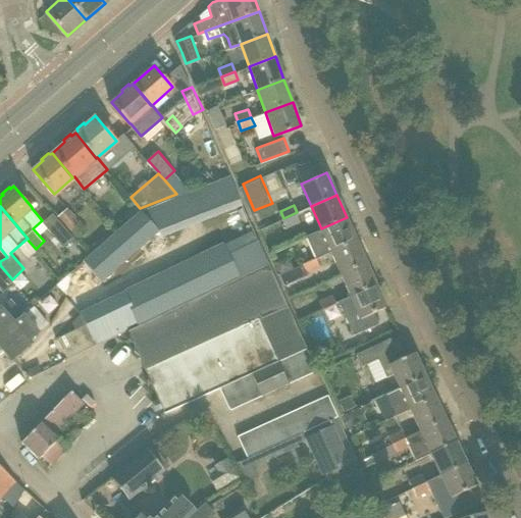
[(67,207),(58,215),(79,238),(87,230),(67,207)]
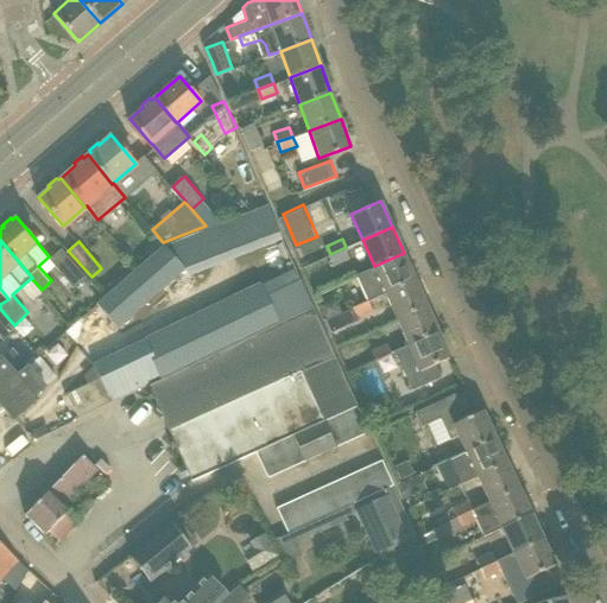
[(119,327),(187,267),(164,243),(97,302),(119,327)]
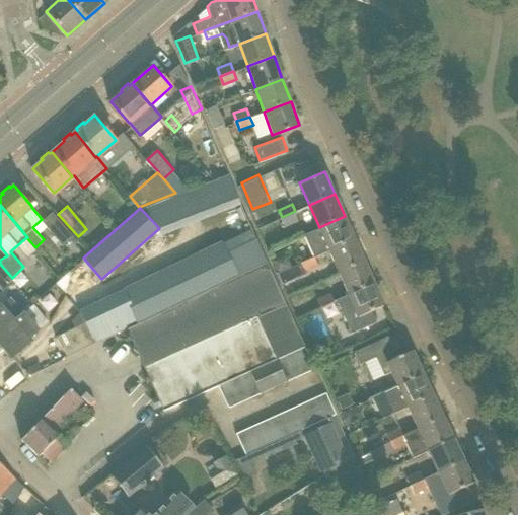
[(53,211),(42,220),(64,244),(74,235),(53,211)]
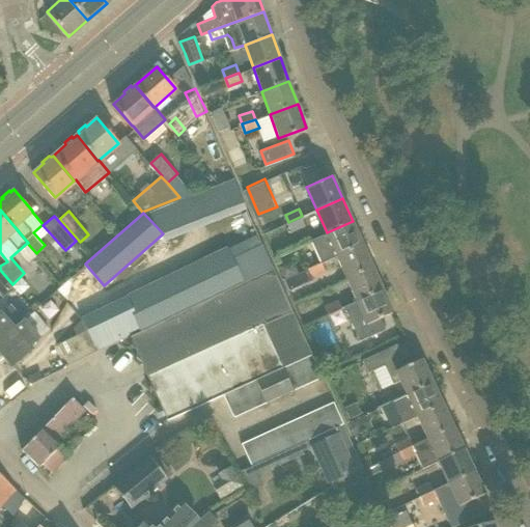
[(306,224),(302,216),(288,222),(293,230),(306,224)]
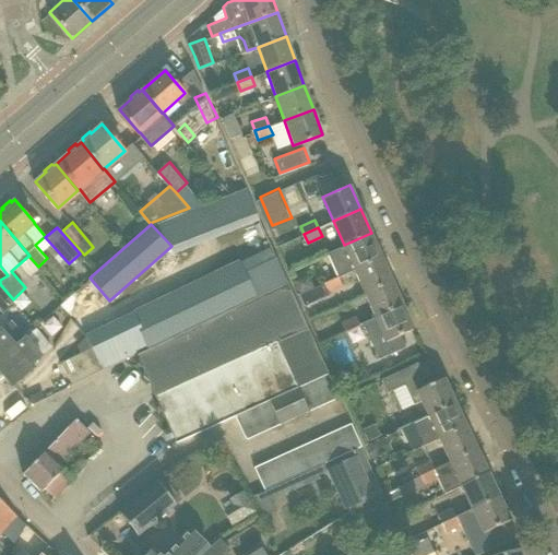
[(330,252),(340,275),(354,269),(381,256),(371,233),(344,245),(329,251),(330,252)]
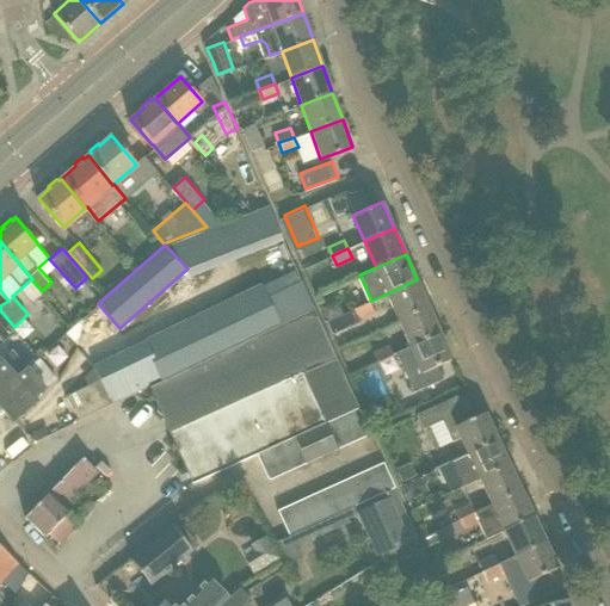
[(417,279),(387,294),(399,319),(429,305),(417,279)]
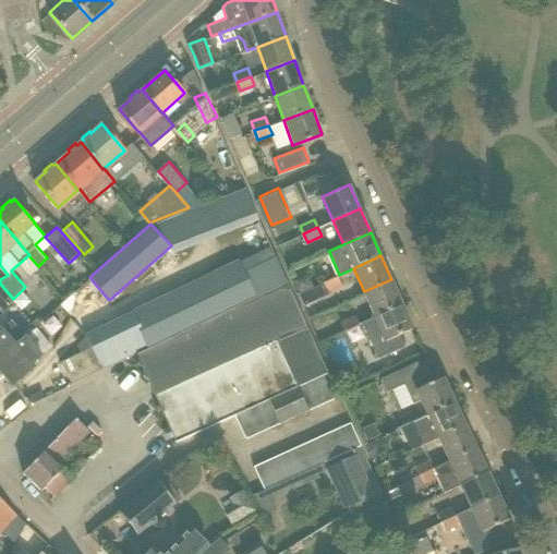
[(314,286),(309,272),(294,277),(301,292),(314,286)]
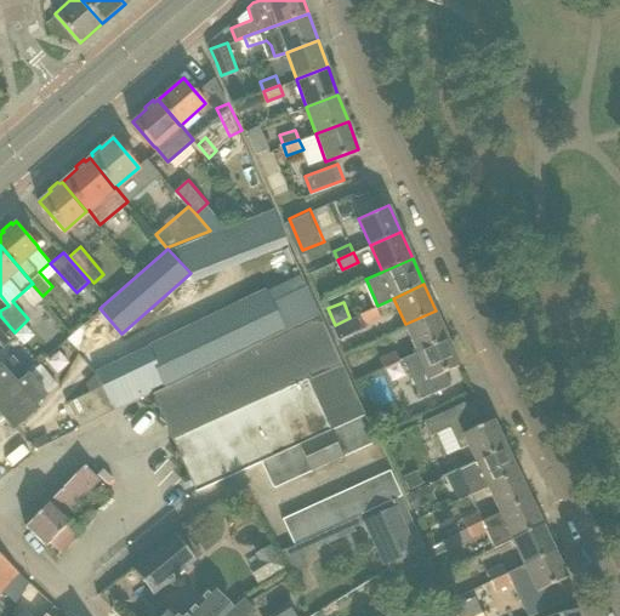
[(377,306),(367,311),(350,318),(335,325),(334,325),(340,337),(367,325),(367,323),(381,315),(377,306)]
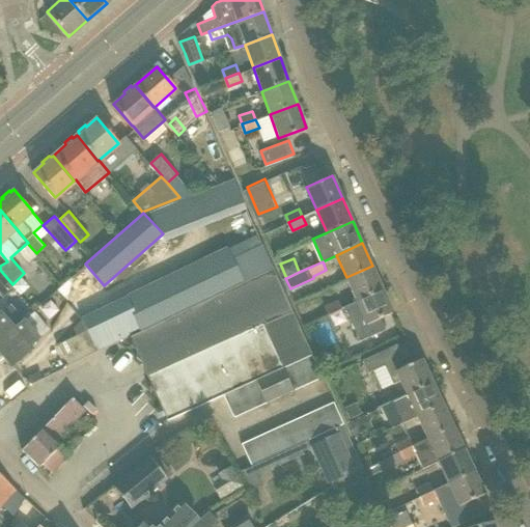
[(312,351),(293,308),(295,307),(275,265),(129,334),(129,335),(167,418),(223,392),(234,387),(245,382),(256,378),(269,371),(282,365),(293,360),(303,355),(312,351)]
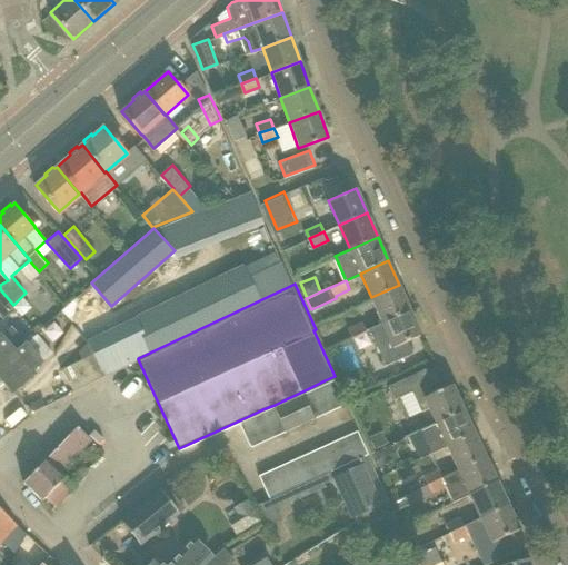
[(399,285),(371,297),(382,321),(410,309),(399,285)]
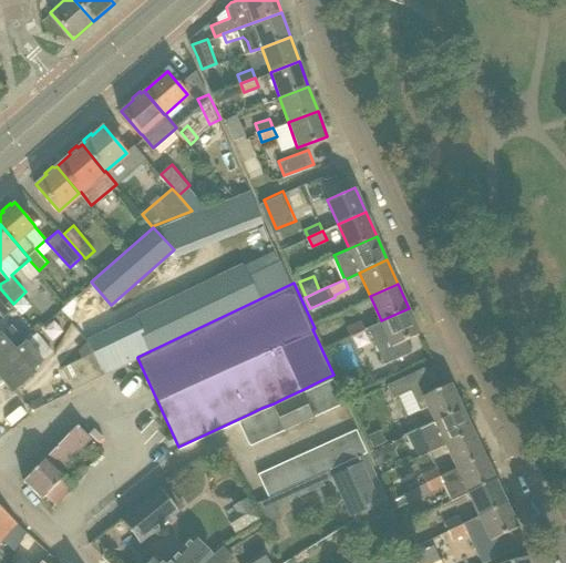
[(0,311),(4,317),(16,307),(12,304),(13,304),(0,288),(0,311)]
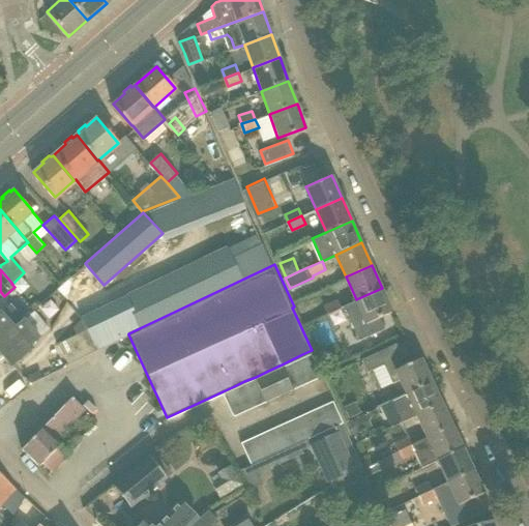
[(382,288),(356,299),(345,304),(358,339),(385,327),(381,316),(392,311),(382,288)]
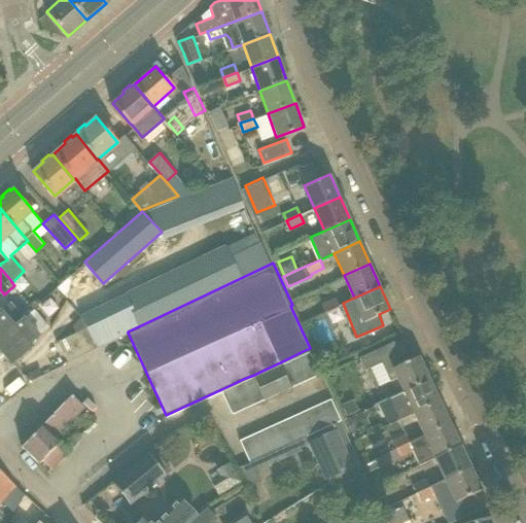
[(326,310),(340,304),(337,297),(322,303),(326,310)]
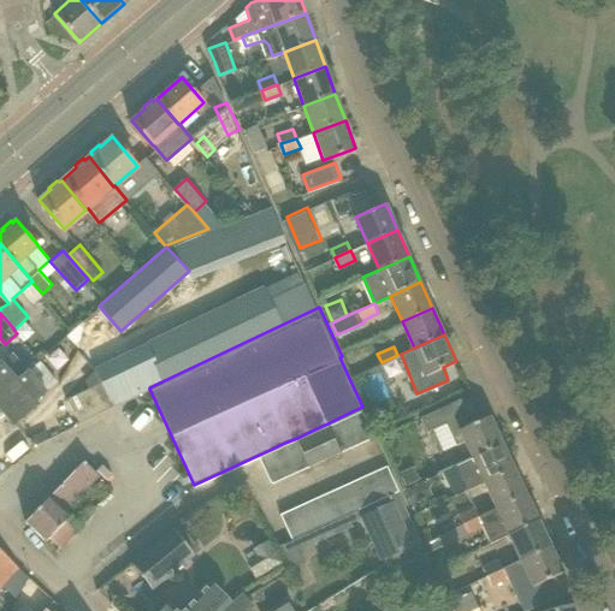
[(46,390),(45,389),(57,379),(40,361),(29,369),(27,368),(16,378),(0,359),(0,405),(15,423),(39,403),(35,399),(46,390)]
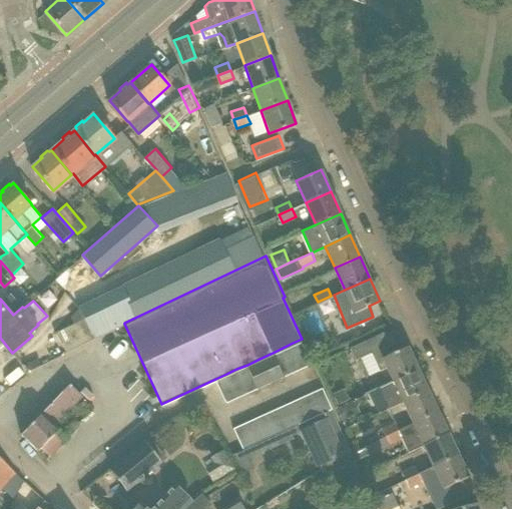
[(57,331),(67,351),(94,338),(84,318),(57,331)]
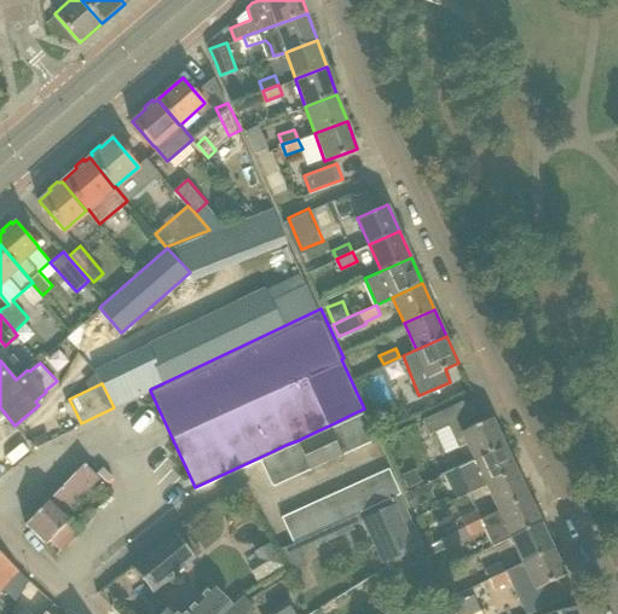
[(472,421),(481,420),(478,394),(468,395),(472,421)]
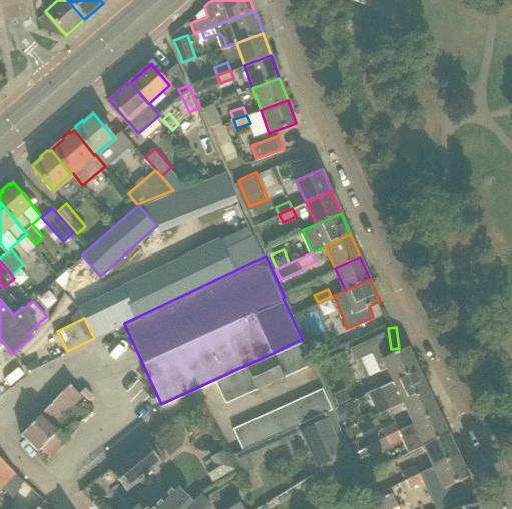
[(391,346),(384,331),(351,347),(357,359),(372,352),(381,369),(386,366),(393,380),(418,368),(407,346),(387,356),(384,349),(391,346)]
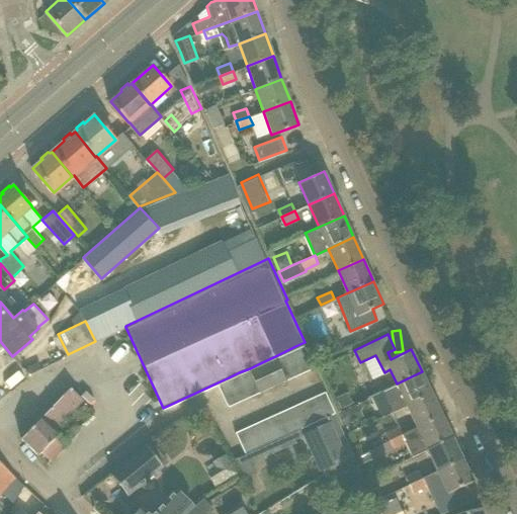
[(331,349),(328,342),(321,340),(314,343),(319,354),(331,349)]
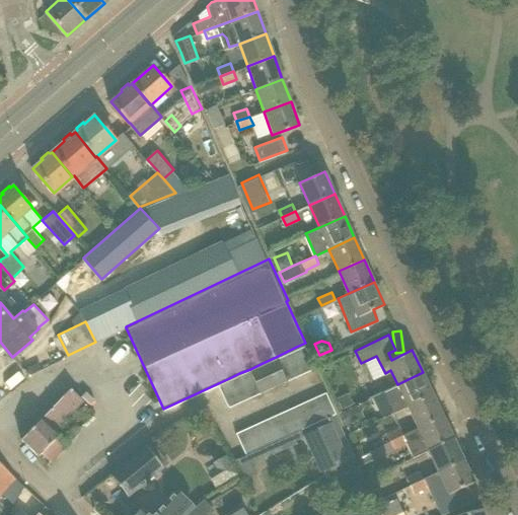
[(306,343),(305,343),(296,347),(306,369),(316,365),(306,343)]
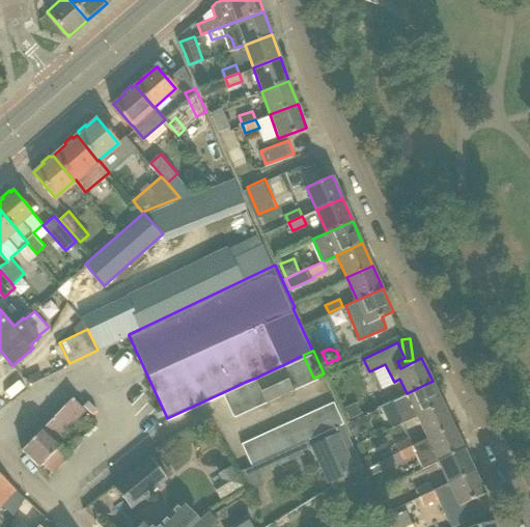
[(303,355),(293,360),(303,383),(313,378),(303,355)]
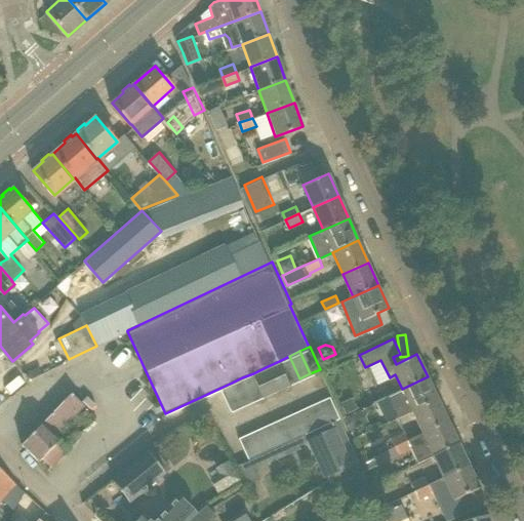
[(289,356),(279,361),(289,384),(299,378),(289,356)]
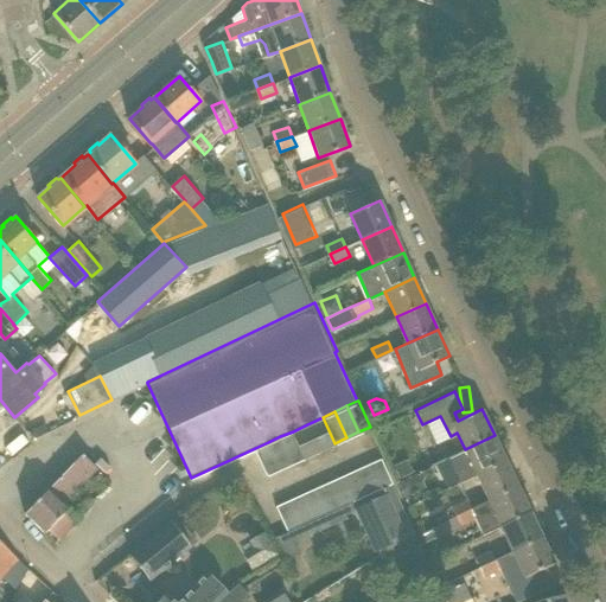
[(320,450),(335,443),(323,417),(307,424),(320,450)]
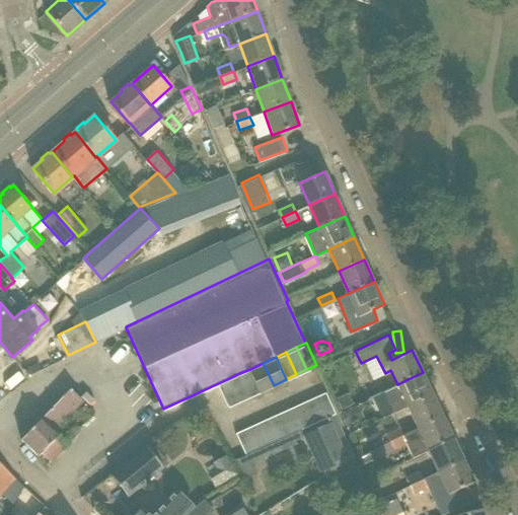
[(263,363),(250,369),(261,391),(274,385),(263,363)]
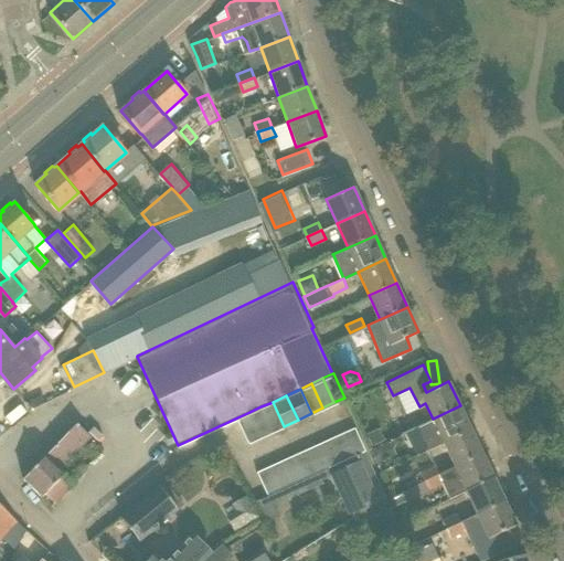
[(273,431),(284,426),(273,402),(261,406),(273,431)]
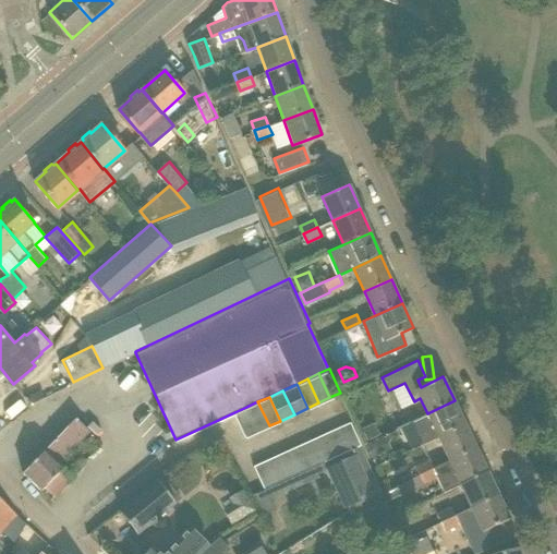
[(424,443),(430,441),(465,423),(455,400),(427,413),(412,420),(424,443)]
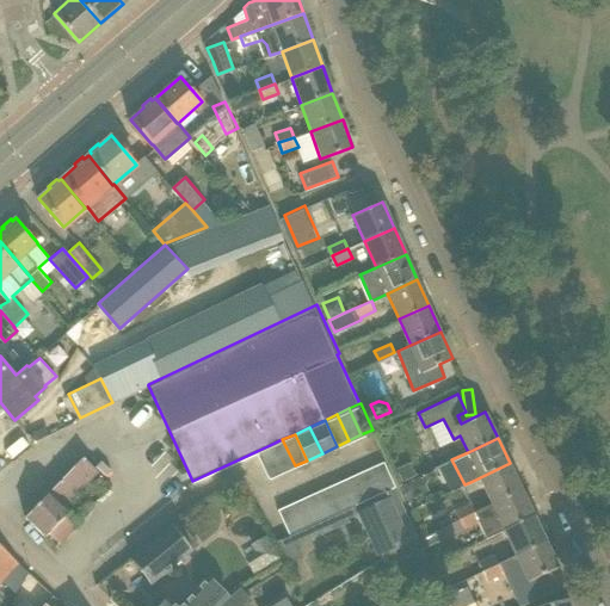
[(282,439),(270,445),(282,471),(295,465),(282,439)]
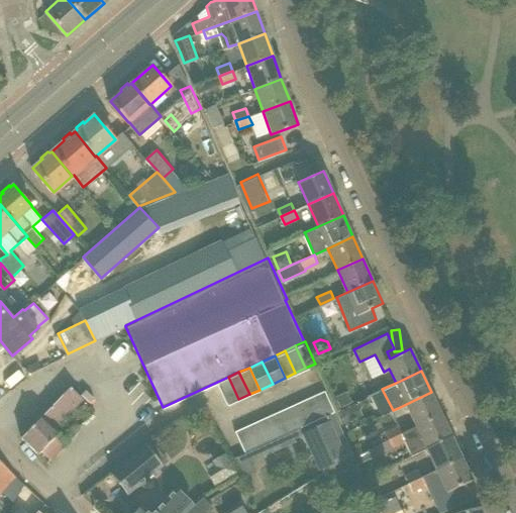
[(228,377),(217,382),(225,400),(228,404),(238,399),(228,377)]
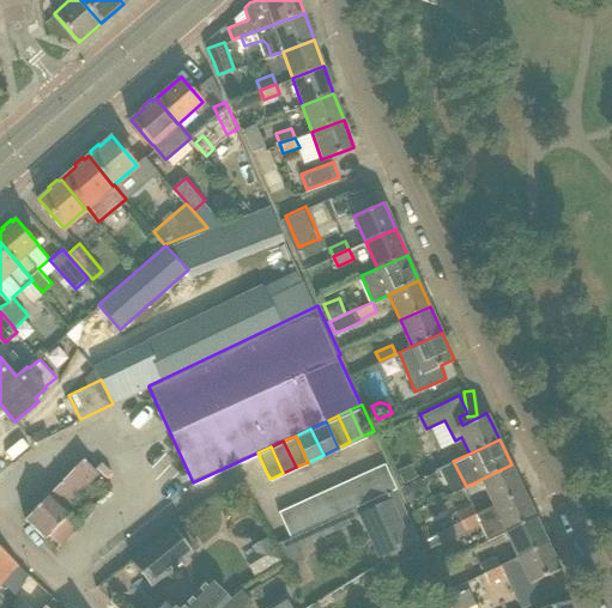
[(49,534),(60,543),(80,523),(65,506),(98,472),(84,457),(25,517),(47,537),(49,534)]
